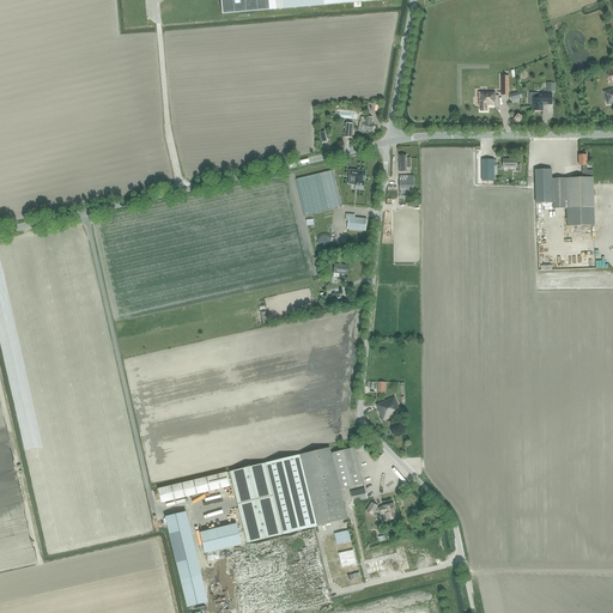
[(222,0),(224,14),(275,10),(274,0),(222,0)]
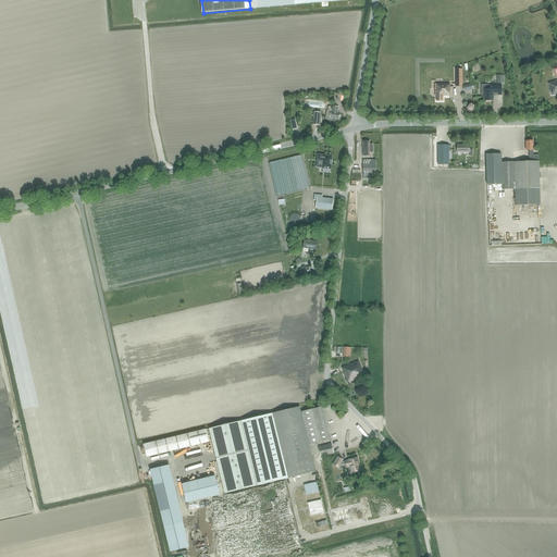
[(435,101),(442,101),(442,96),(448,96),(448,91),(449,91),(449,84),(434,84),(434,96),(435,96),(435,101)]
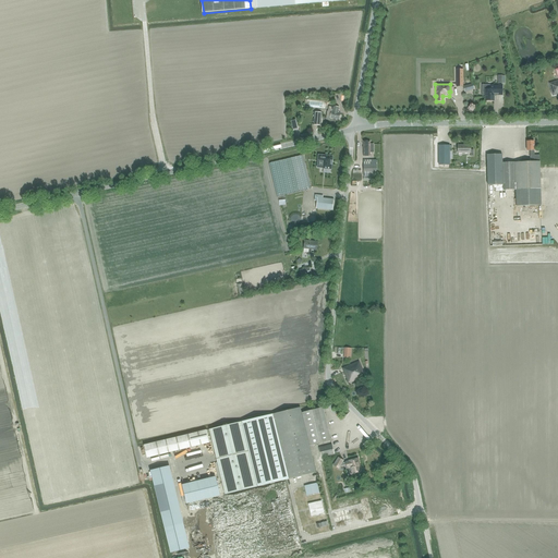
[(485,101),(494,101),(494,93),(502,93),(502,85),(494,85),(490,85),(482,85),(482,96),(485,96),(485,101)]
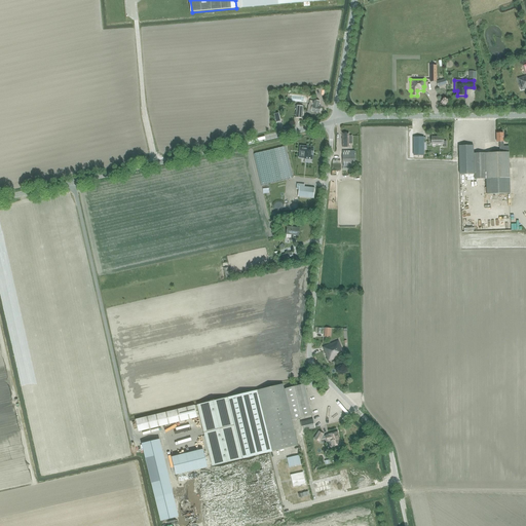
[(320,113),(321,107),(318,107),(320,102),(314,101),(310,100),(309,105),(308,105),(307,110),(320,113)]
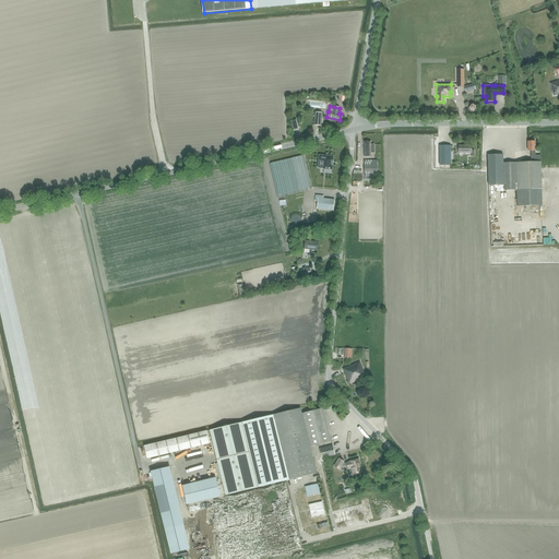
[(371,144),(371,141),(364,141),(364,156),(371,156),(371,153),(375,153),(375,144),(371,144)]
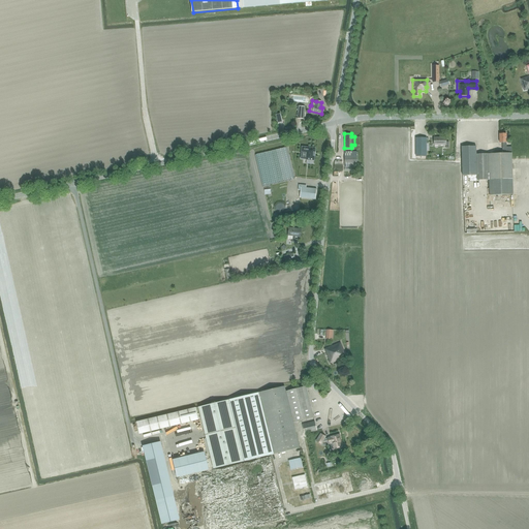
[(506,143),(506,134),(499,134),(500,143),(502,143),(502,150),(494,150),(494,154),(476,154),(476,146),(462,147),(463,176),(477,176),(477,183),(489,182),(490,195),(514,194),(508,194),(508,180),(512,179),(511,147),(506,147),(506,143)]
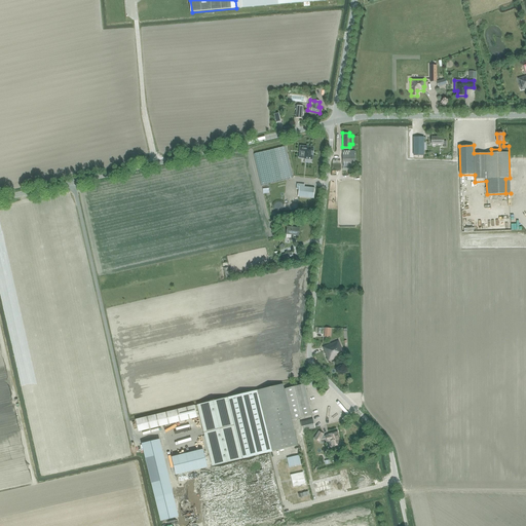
[(423,140),(425,140),(425,137),(423,137),(413,137),(414,155),(424,155),(423,140)]
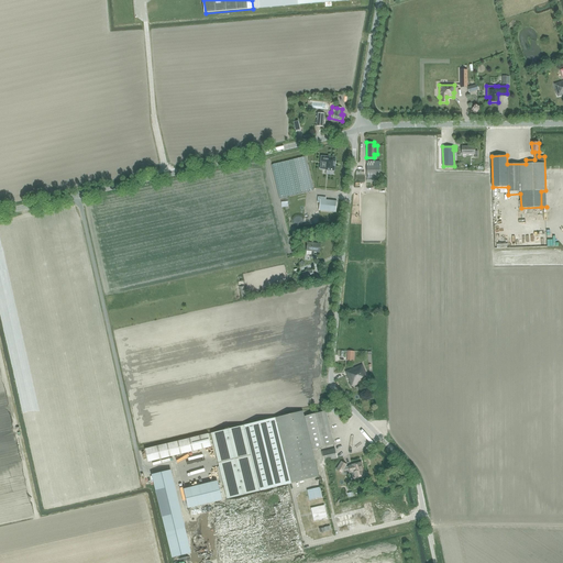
[(462,146),(462,155),(475,155),(475,157),(478,157),(478,151),(475,151),(475,146),(462,146)]
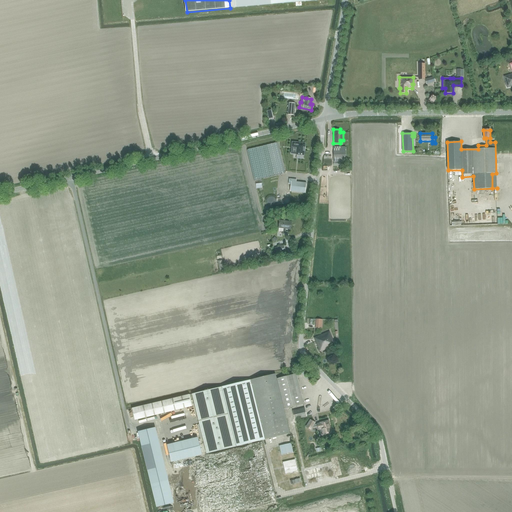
[(292,142),(292,147),(297,148),(296,155),(304,156),(305,143),(297,143),(292,142)]
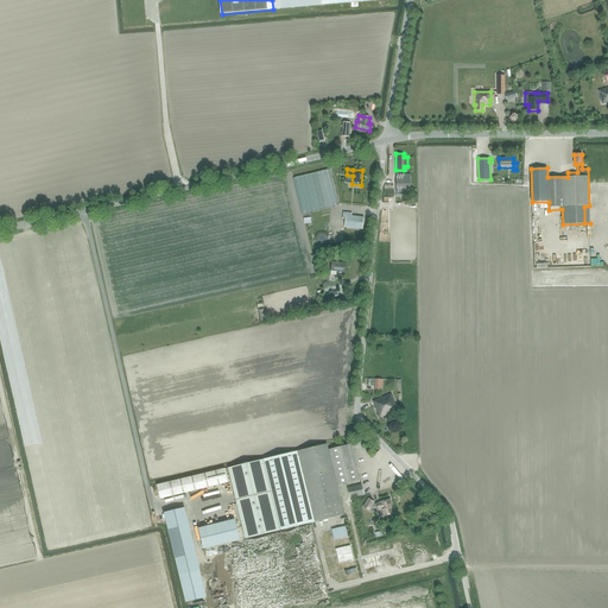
[(396,189),(410,189),(410,175),(396,175),(396,189)]
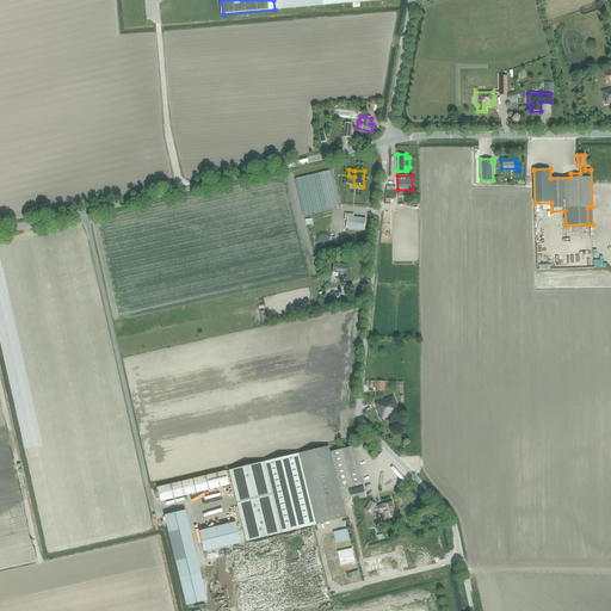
[(344,213),(344,220),(347,220),(346,228),(364,230),(365,218),(353,217),(353,214),(344,213)]
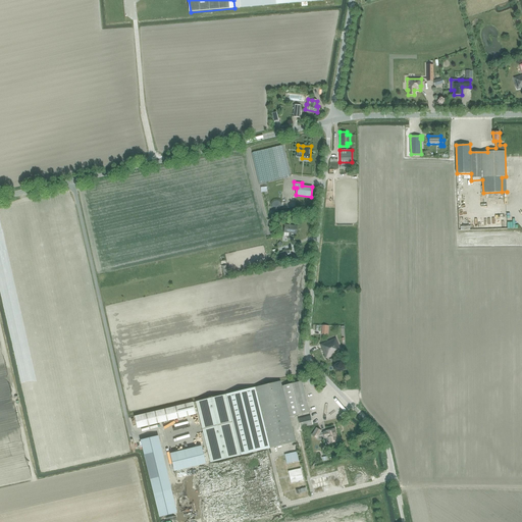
[(285,204),(285,203),(284,201),(284,200),(283,199),(282,198),(280,197),(279,197),(278,197),(276,197),(275,198),(273,199),(272,201),(271,202),(271,203),(271,204),(271,205),(271,207),(272,208),(273,209),(274,210),(275,210),(276,211),(278,211),(279,211),(280,210),(282,210),(283,209),(283,208),(284,207),(285,205),(285,204)]
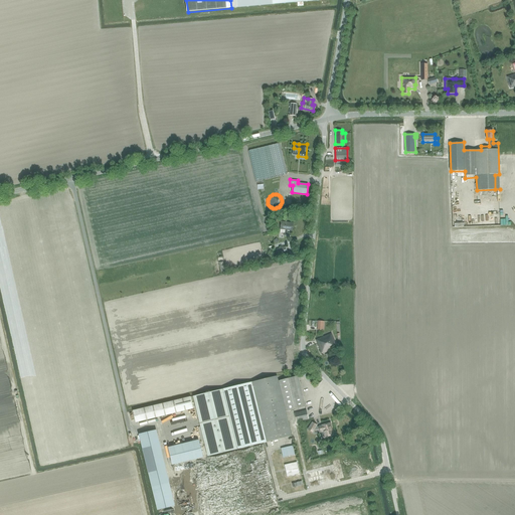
[(281,229),(280,232),(284,233),(284,235),(289,236),(290,233),(287,233),(288,229),(293,230),(293,223),(281,222),(281,229)]
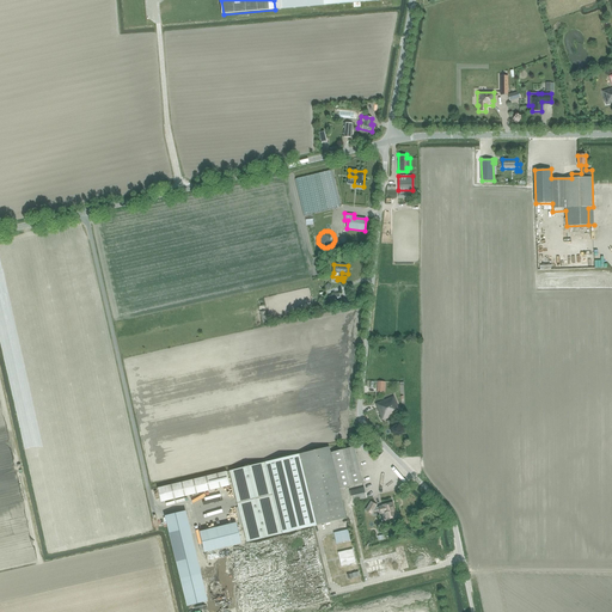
[(331,306),(342,303),(340,293),(329,297),(331,306)]
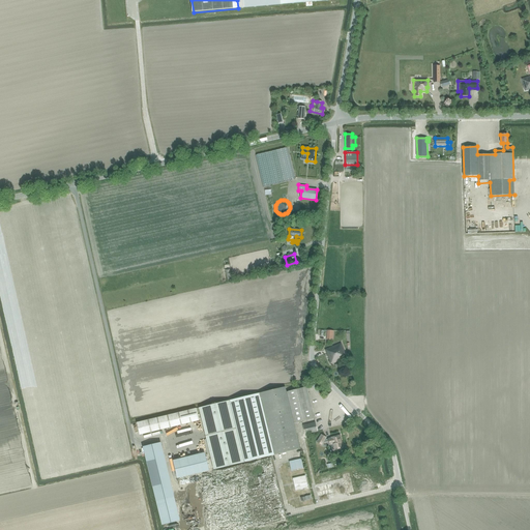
[(347,357),(341,344),(326,350),(331,363),(347,357)]
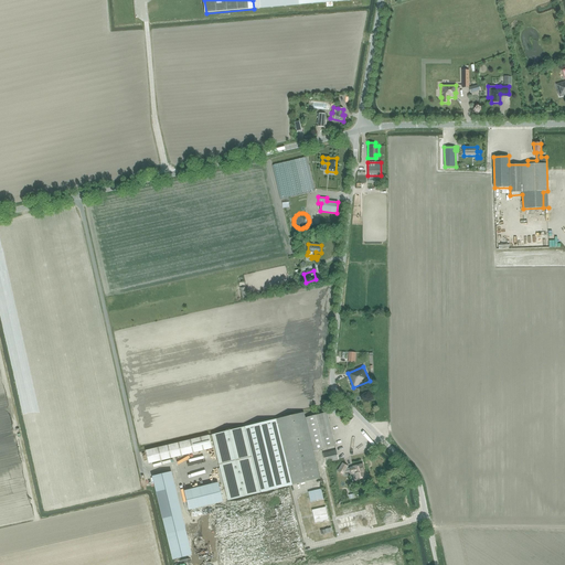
[(315,415),(306,417),(305,417),(304,413),(212,435),(220,469),(217,469),(221,484),(223,483),(227,501),(319,478),(312,451),(336,446),(328,412),(319,414),(318,412),(315,413),(315,415)]
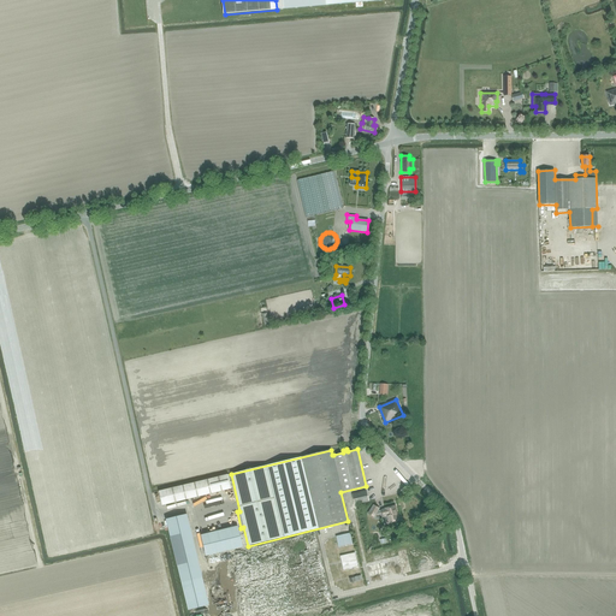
[(231,489),(227,474),(159,491),(163,505),(231,489)]
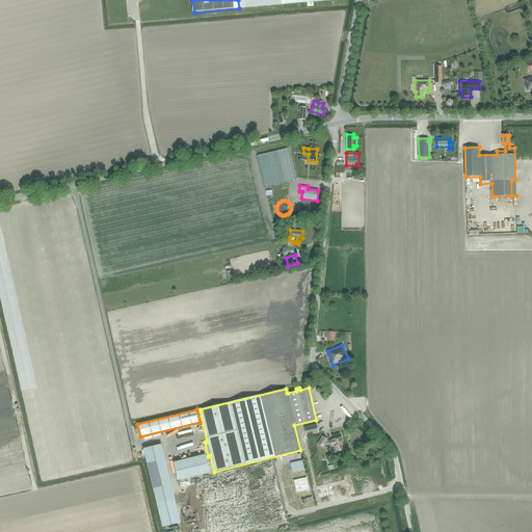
[(318,432),(316,424),(303,427),(306,435),(318,432)]
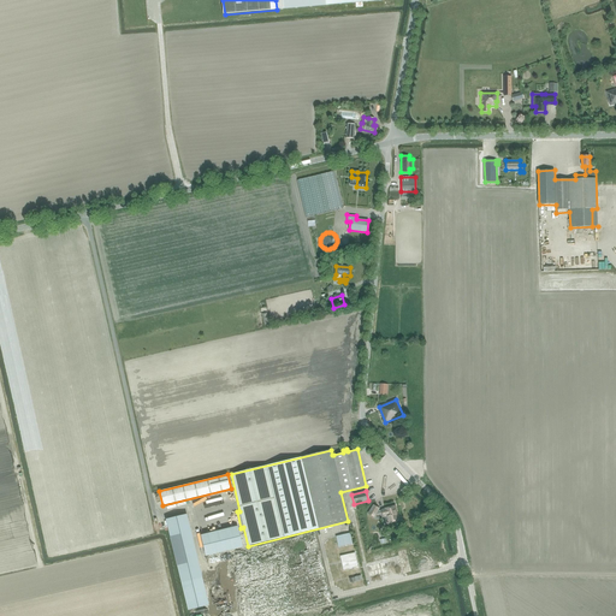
[(380,510),(379,511),(379,510),(380,509),(373,504),(367,514),(374,517),(378,513),(379,514),(381,514),(381,516),(386,515),(388,522),(397,520),(394,505),(385,508),(385,509),(380,510)]
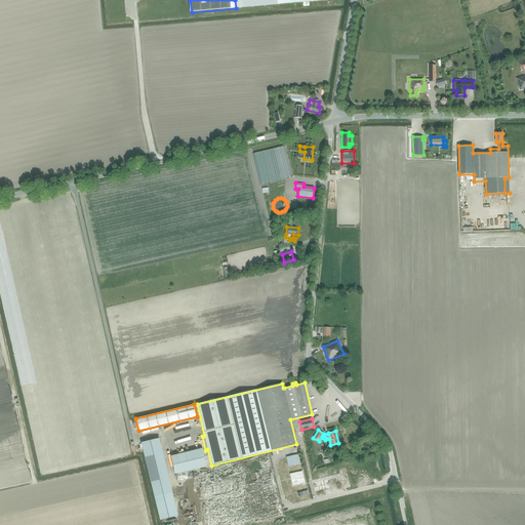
[(178,516),(160,438),(142,443),(160,520),(178,516)]
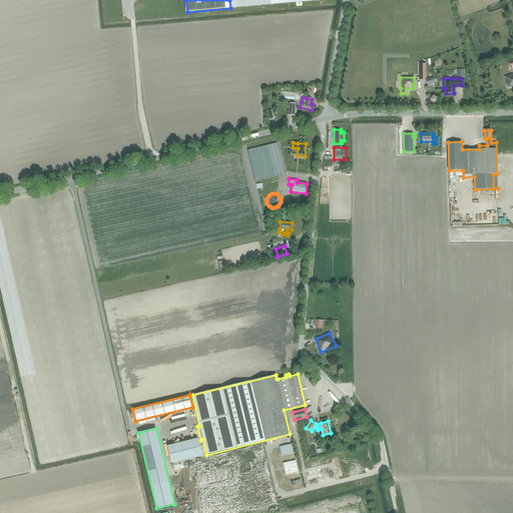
[(202,456),(198,438),(167,445),(171,464),(202,456)]
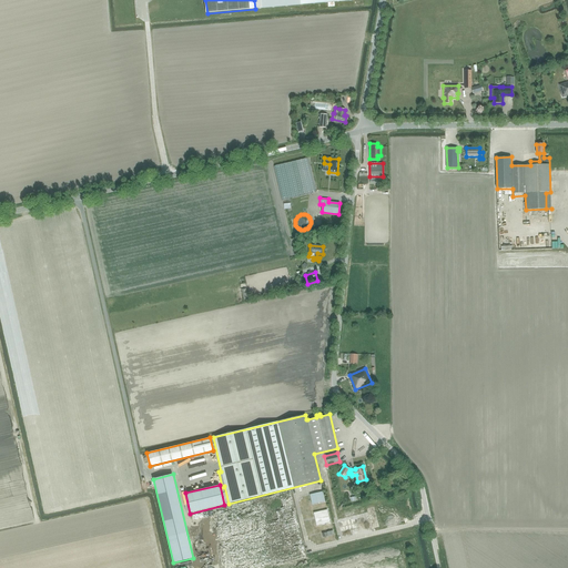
[(325,501),(323,492),(310,495),(312,505),(325,501)]
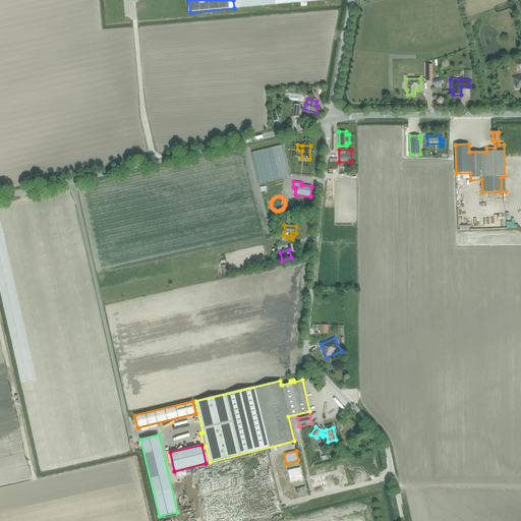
[(300,467),(288,470),(290,482),(303,479),(300,467)]
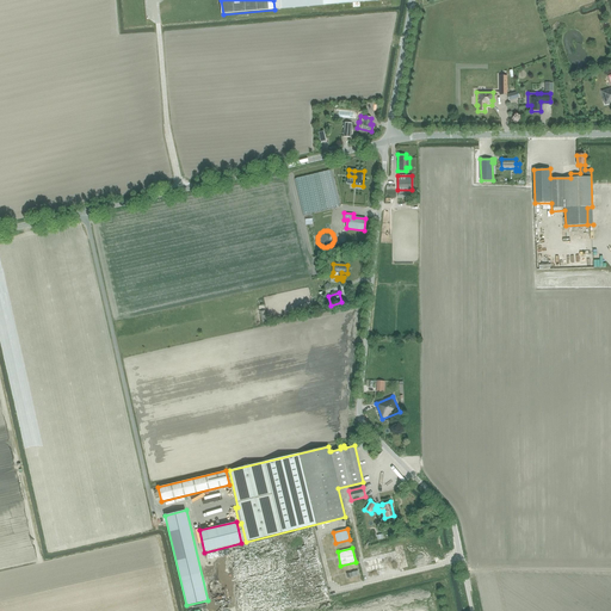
[(384,568),(382,557),(364,562),(366,573),(384,568)]
